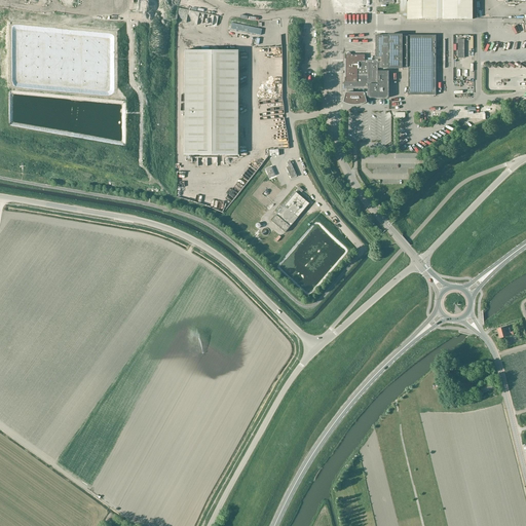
[(378,0),(379,3),(395,3),(395,0),(400,0),(400,13),(407,13),(407,20),(473,20),(473,0),(378,0)]
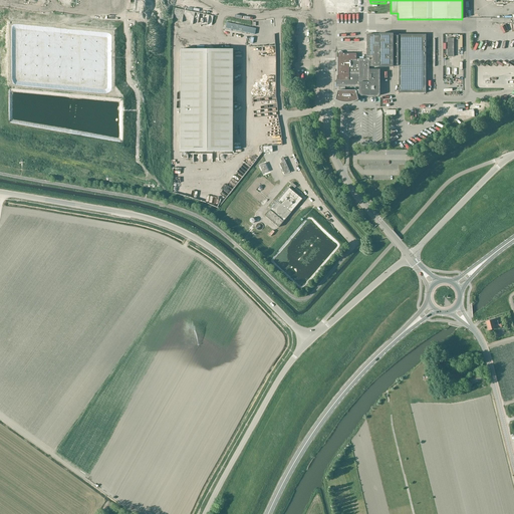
[(256,29),(252,28),(226,22),(225,28),(254,34),(256,29)]
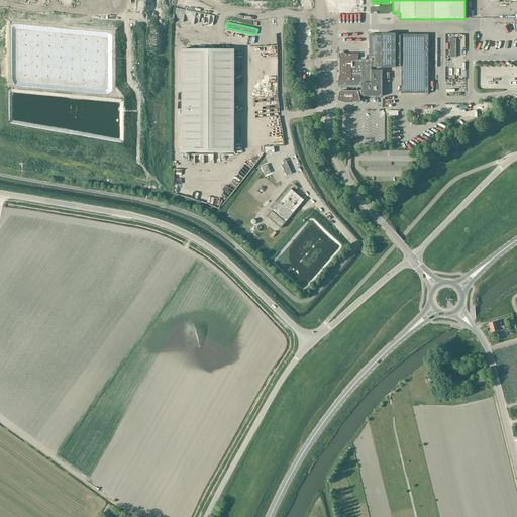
[(382,43),(382,34),(370,34),(370,57),(376,57),(376,66),(376,67),(382,67),(382,43)]
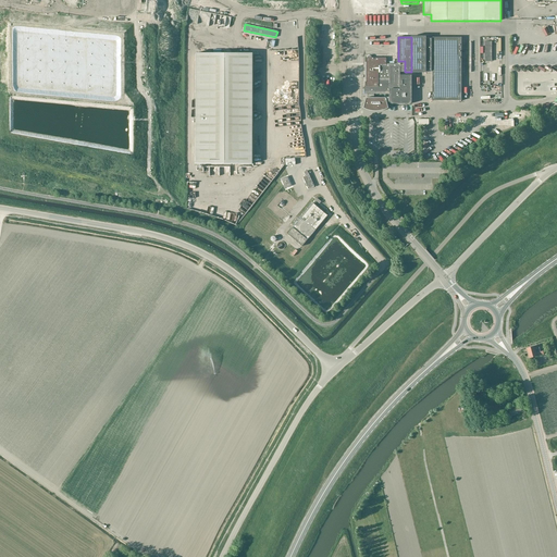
[(426,72),(426,37),(411,37),(411,47),(411,72),(426,72)]
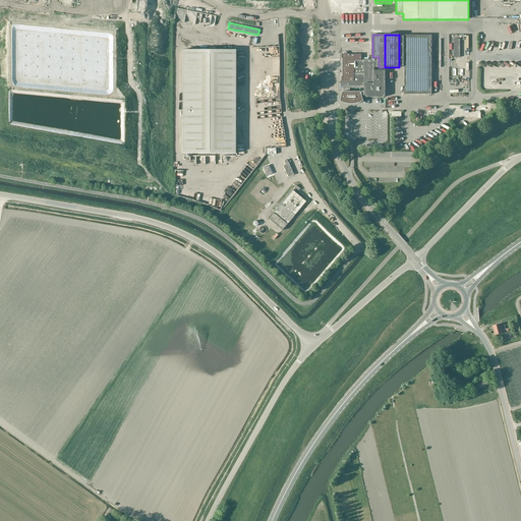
[(399,35),(399,67),(404,67),(404,95),(431,95),(431,54),(433,54),(433,50),(431,50),(431,35),(399,35)]
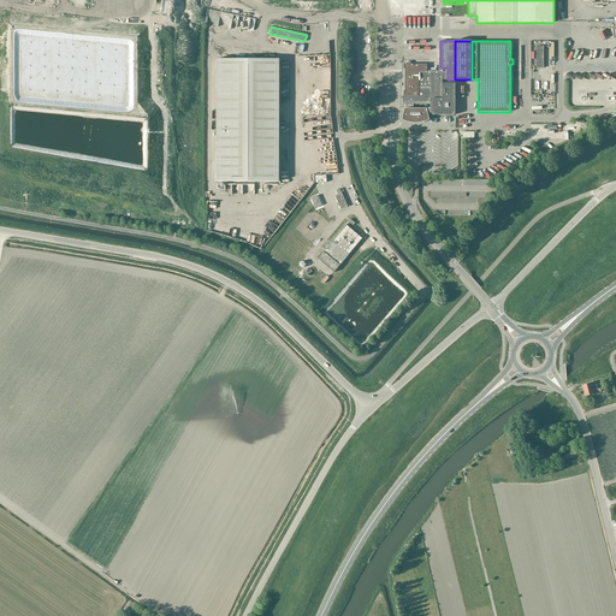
[(566,58),(572,60),(575,52),(569,49),(566,58)]
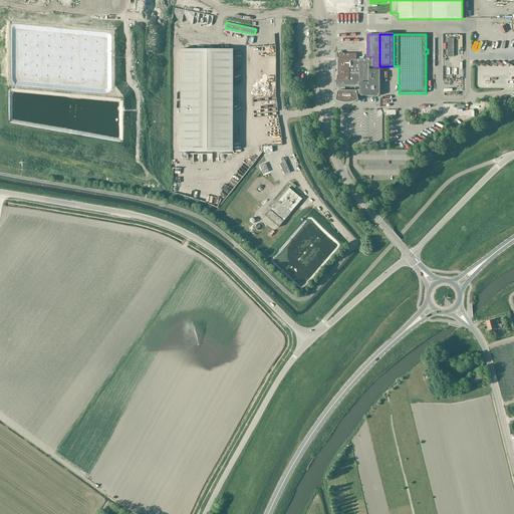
[(232,49),(180,49),(180,152),(232,152),(232,49)]
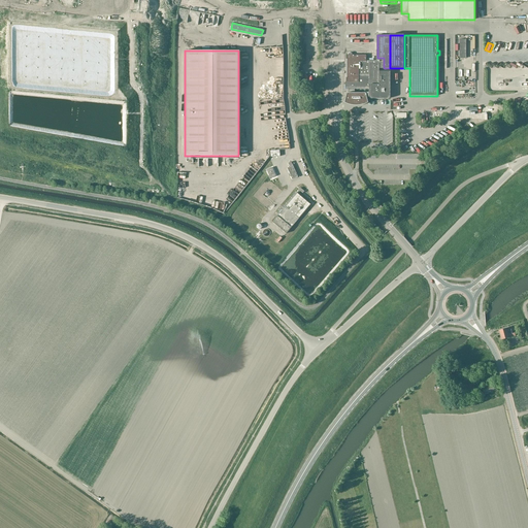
[(391,71),(380,71),(380,67),(384,67),(384,58),(377,58),(377,61),(366,61),(366,55),(353,55),(352,54),(351,53),(350,53),(349,54),(349,55),(348,55),(348,83),(347,83),(345,83),(345,84),(345,85),(345,86),(345,90),(349,90),(349,97),(348,97),(345,102),(348,103),(349,103),(350,104),(352,104),(353,104),(355,105),(356,105),(358,105),(360,105),(361,104),(363,104),(365,103),(366,103),(368,102),(366,98),(370,96),(370,97),(370,98),(371,99),(389,99),(390,98),(390,97),(391,97),(391,71)]
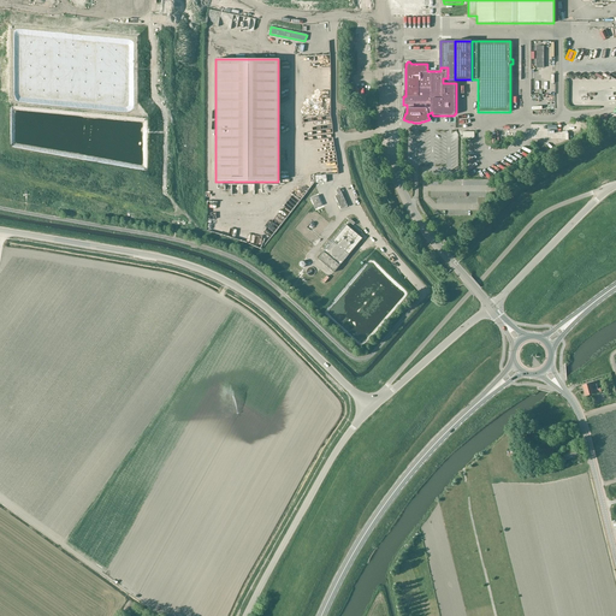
[(563,124),(532,124),(532,137),(563,137),(563,124)]
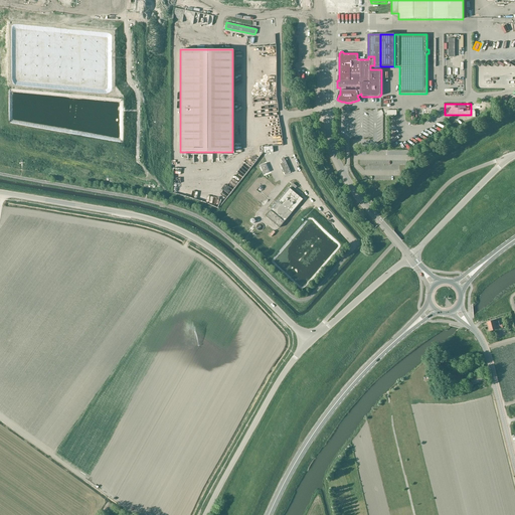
[(291,173),(286,162),(281,164),(285,175),(291,173)]
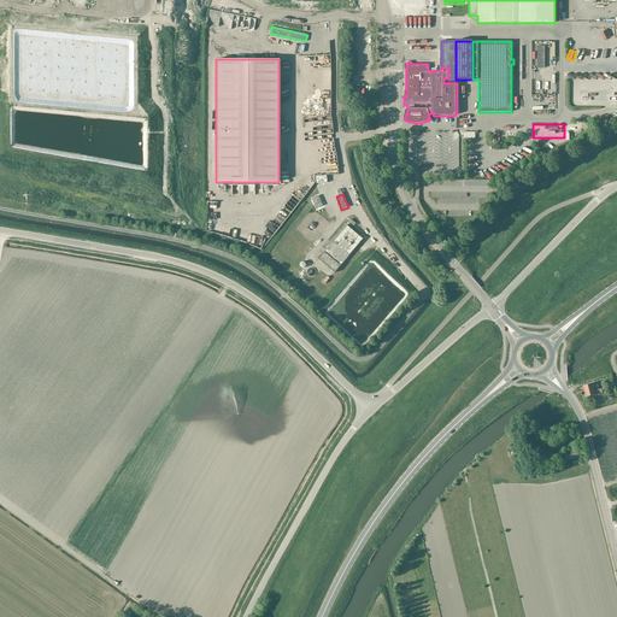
[(318,195),(311,199),(316,209),(323,206),(318,195)]
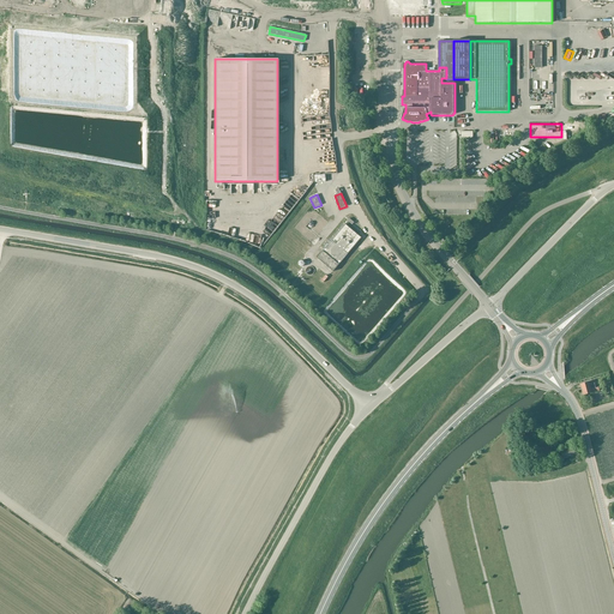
[(275,220),(280,215),(275,209),(269,214),(275,220)]
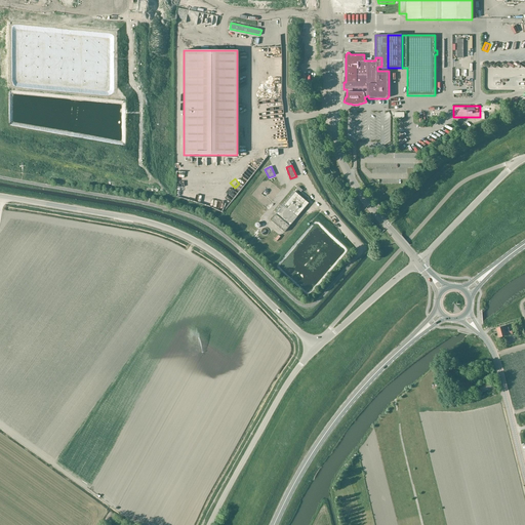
[(295,191),(275,216),(271,220),(285,232),(310,203),(295,191)]
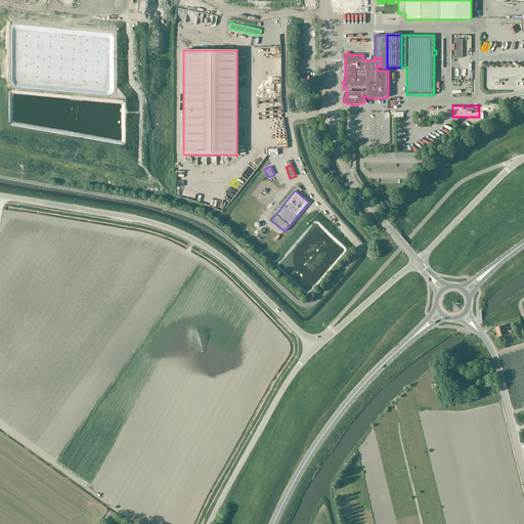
[(311,231),(282,266),(305,285),(325,258),(321,255),(321,256),(316,252),(315,254),(313,252),(322,241),(311,231)]
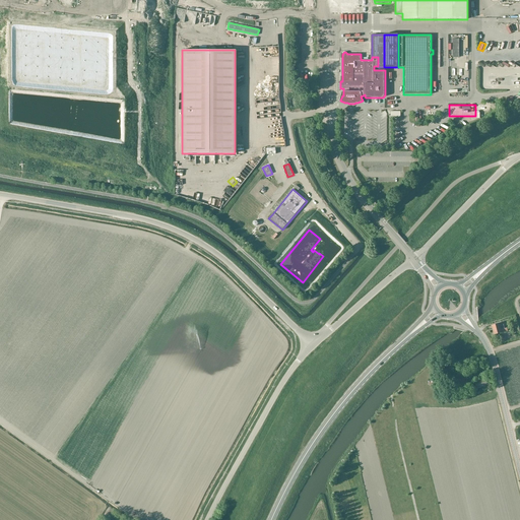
[(309,278),(313,281),(326,267),(322,263),(309,278)]
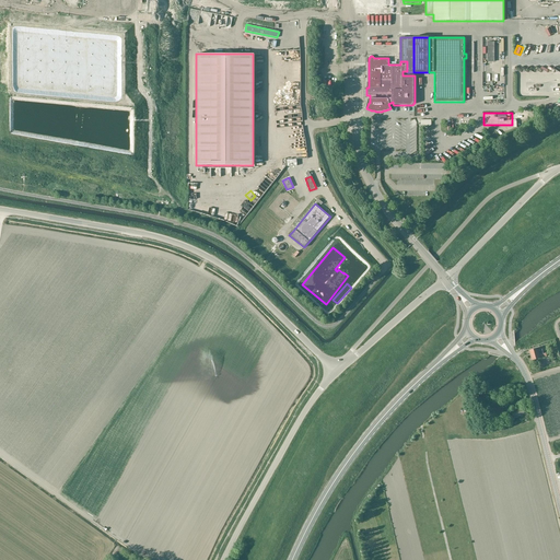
[(532,360),(547,357),(546,353),(544,353),(543,349),(538,350),(538,348),(529,350),(532,360)]
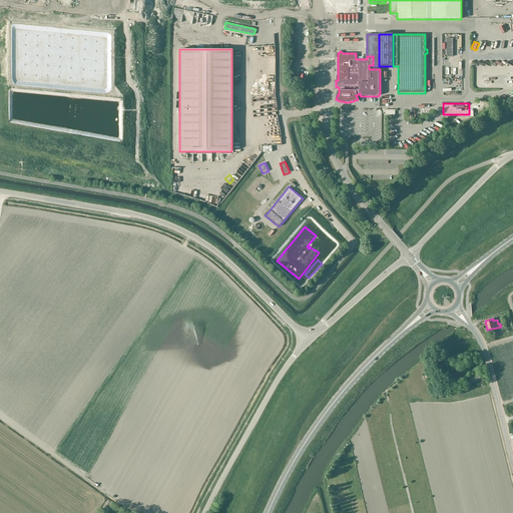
[(442,383),(462,378),(460,369),(440,373),(442,383)]
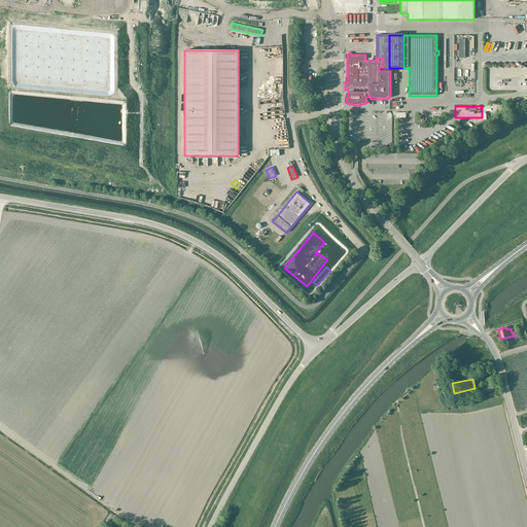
[(484,393),(494,391),(492,383),(482,386),(484,393)]
